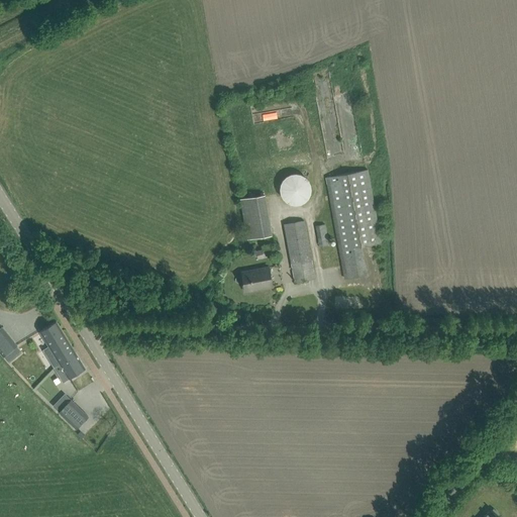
[(252,114),(254,121),(270,119),(269,111),(252,114)]
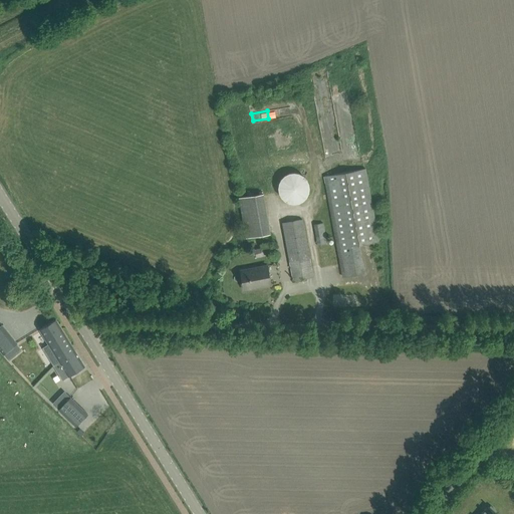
[(364,272),(362,263),(359,245),(378,241),(365,169),(324,176),(341,266),(342,276),(364,272)]
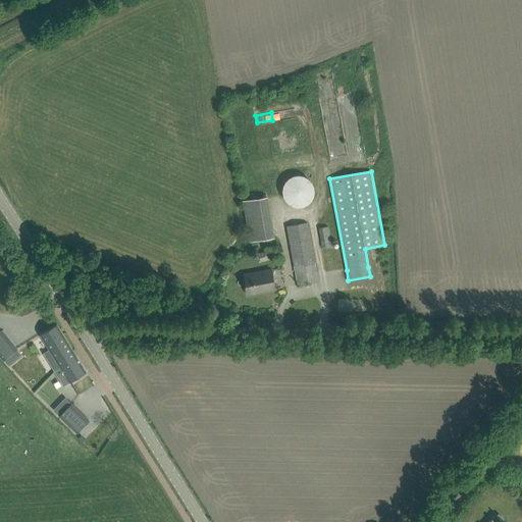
[(285,203),(313,204),(314,176),(286,175),(285,203)]
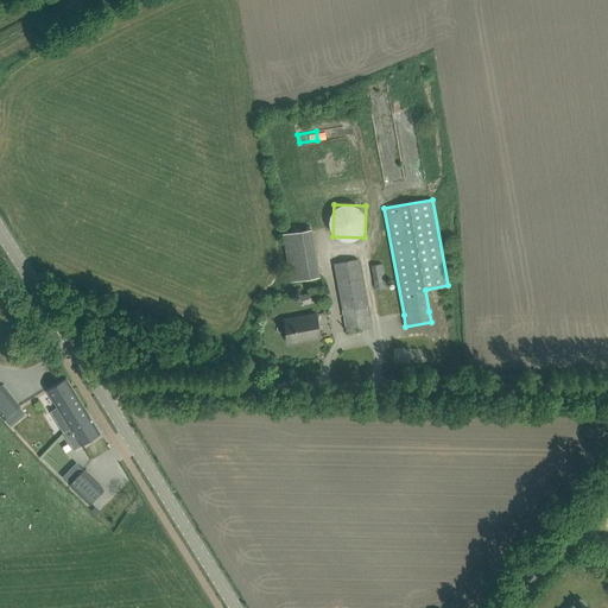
[(290,282),(320,277),(311,228),(283,234),(290,282)]
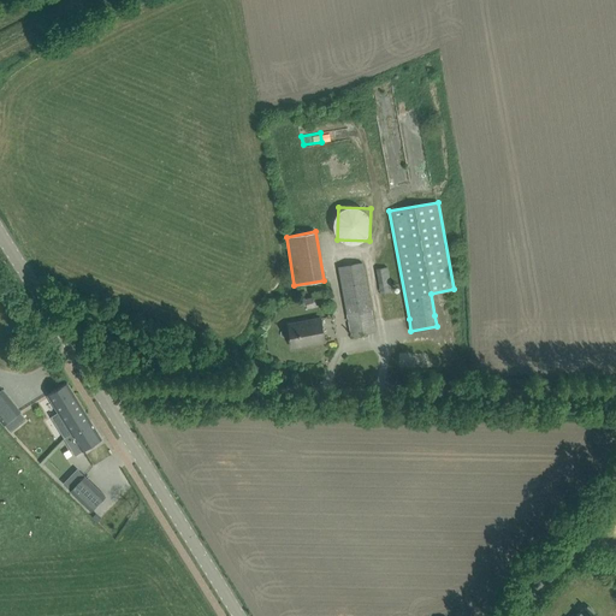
[(374,332),(373,320),(362,262),(338,267),(348,318),(350,332),(350,335),(351,335),(351,336),(374,332)]
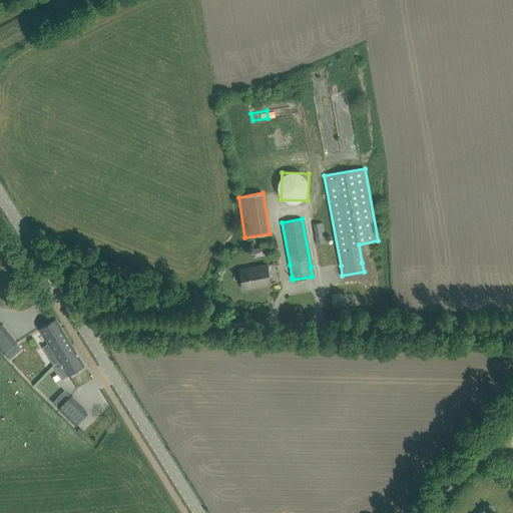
[(313,225),(317,245),(326,243),(322,223),(313,225)]
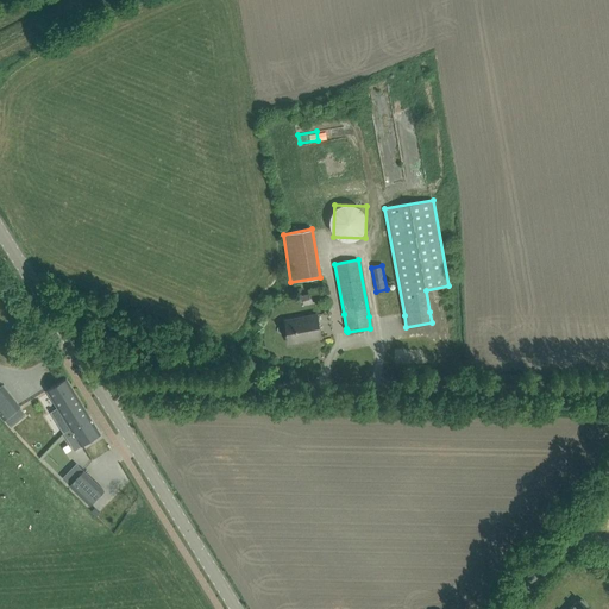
[(321,337),(319,325),(316,315),(284,321),(289,343),(321,337)]
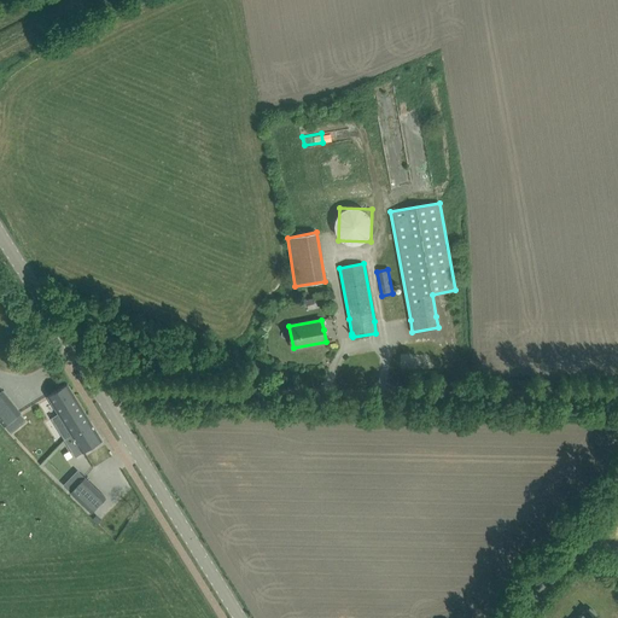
[(430,369),(430,354),(400,354),(400,368),(430,369)]
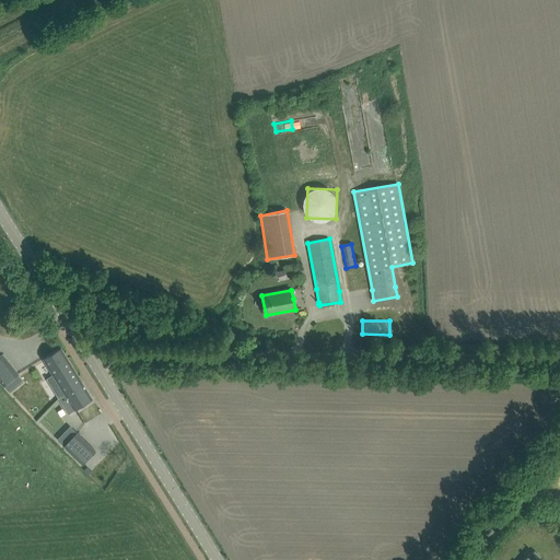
[(51,353),(43,359),(54,375),(48,378),(55,391),(56,389),(60,396),(59,397),(59,398),(82,383),(60,348),(51,353)]
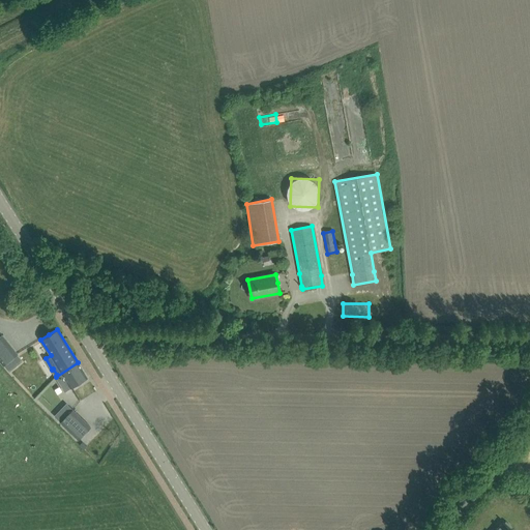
[(1,335),(0,335),(0,360),(3,365),(4,365),(17,354),(18,354),(1,335)]
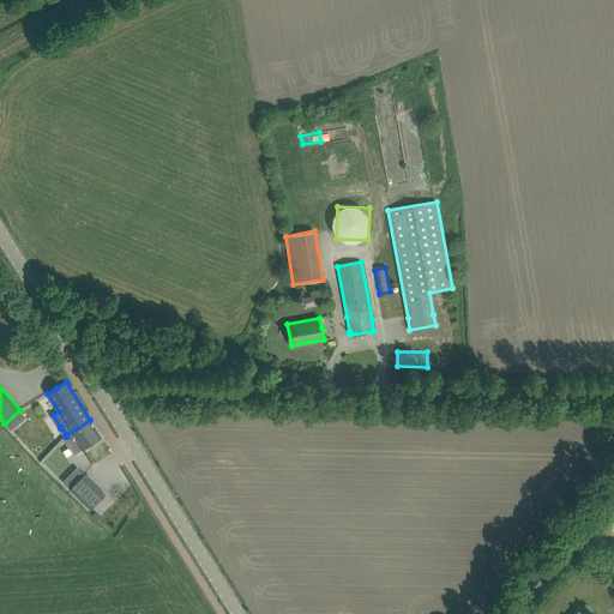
[(76,453),(91,444),(101,438),(90,420),(65,437),(76,453)]
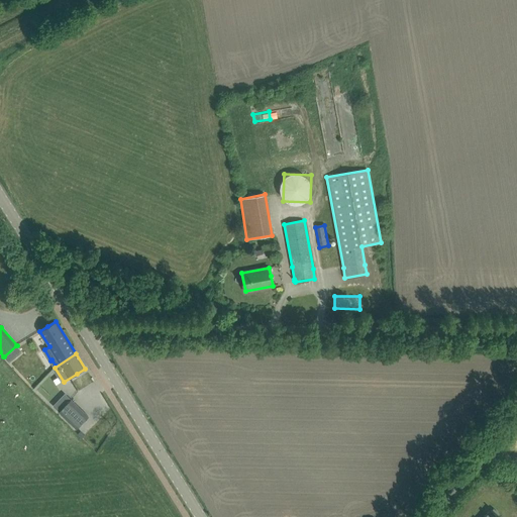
[(60,412),(59,412),(77,429),(88,416),(71,400),(60,412)]
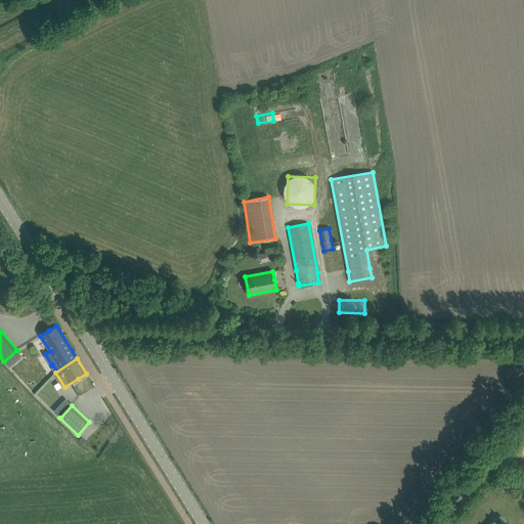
All buildings are outlined.
